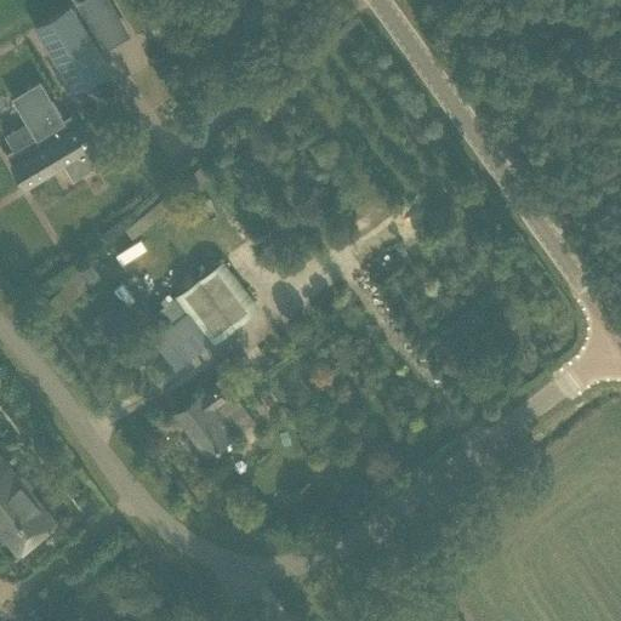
[(148,22),(158,38),(195,17),(186,1),(148,22)]
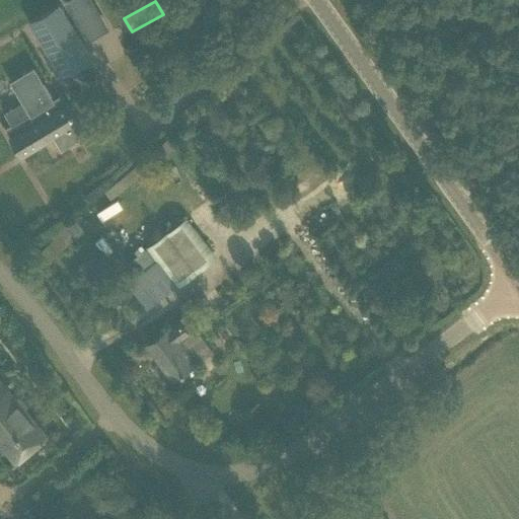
[(28,21),(62,77),(92,59),(59,4),(28,21)]
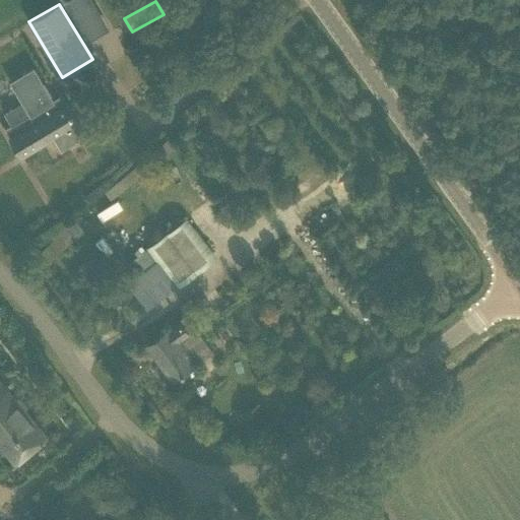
[(34,67),(13,79),(33,112),(4,128),(21,156),(53,137),(60,148),(83,134),(77,123),(78,122),(61,94),(52,100),(50,96),(52,94),(44,82),(43,82),(34,67)]
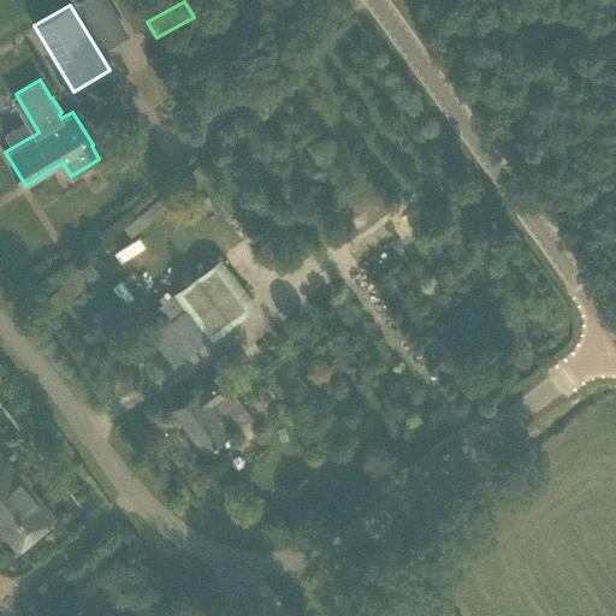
[(72,295),(101,271),(89,256),(60,279),(72,295)]
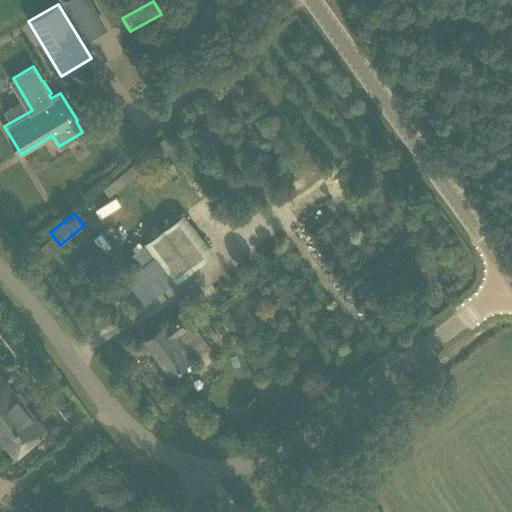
[(144,244),(174,284),(213,254),(183,215),(144,244)]
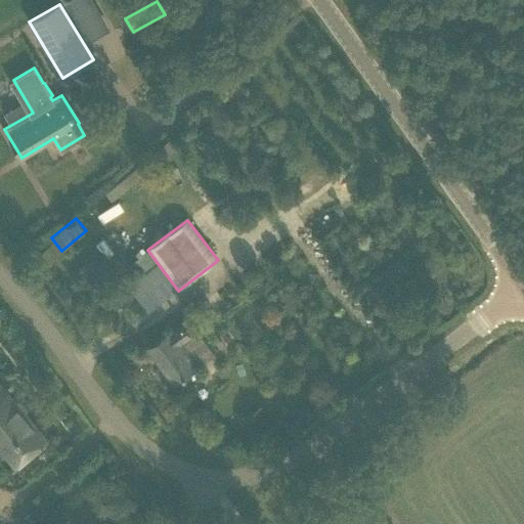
[(79,270),(107,310),(124,298),(134,292),(129,282),(120,289),(114,277),(126,269),(116,254),(101,263),(97,257),(79,270)]
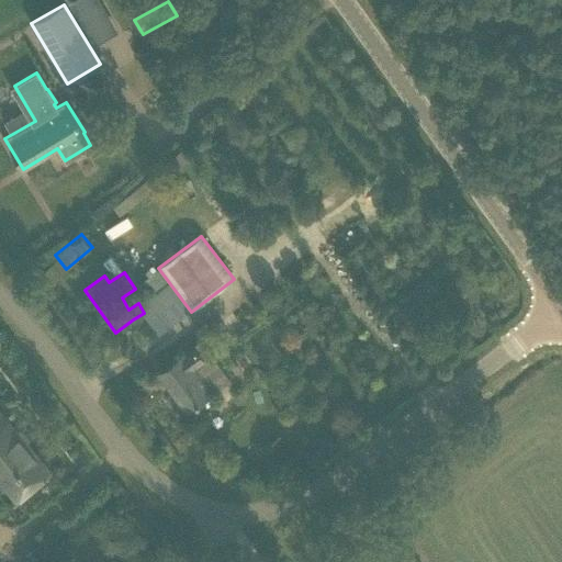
[(229,380),(203,343),(158,373),(186,412),(229,380)]
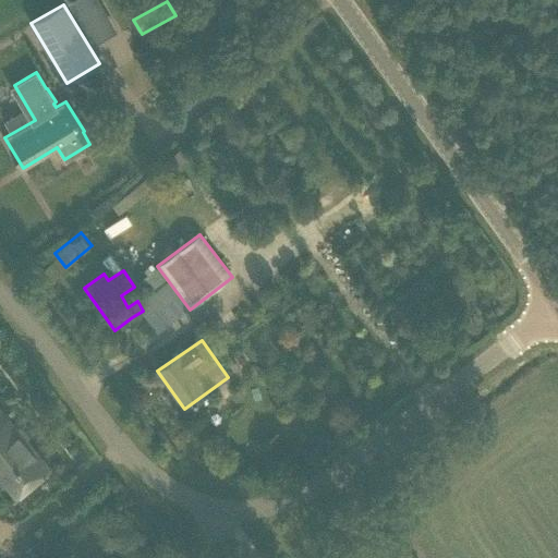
[(0,483),(13,499),(33,483),(50,469),(0,409),(0,483)]
